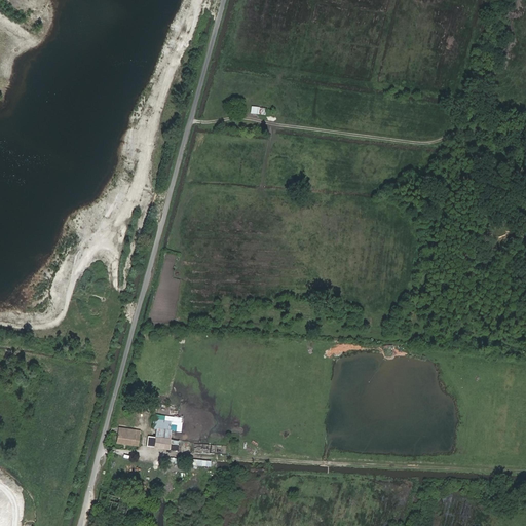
[(259,107),(252,106),(251,113),(258,114),(259,107)]
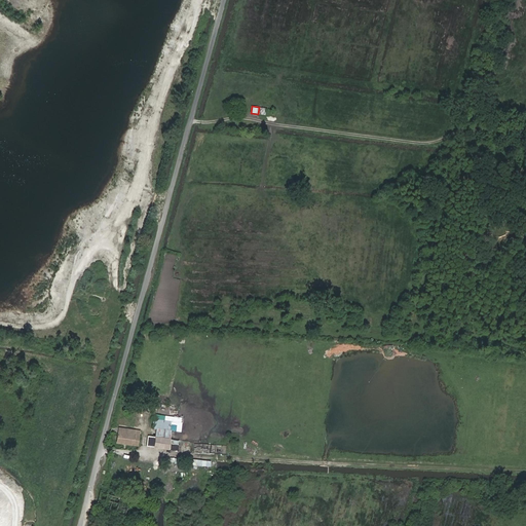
[(170,127),(174,112),(167,110),(162,125),(170,127)]
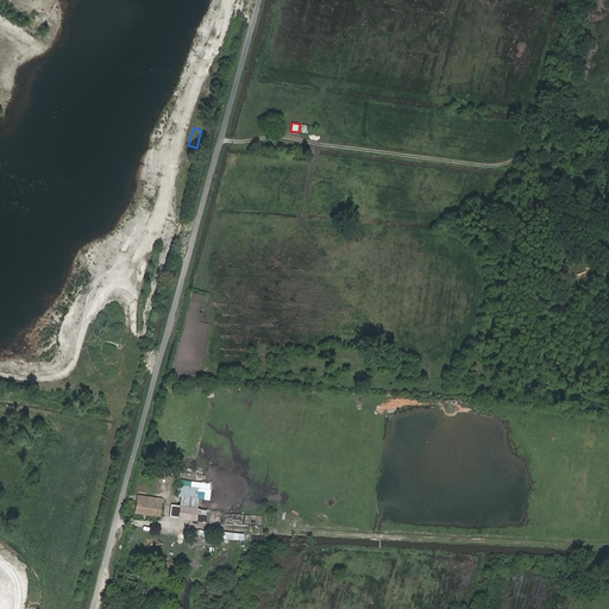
[(186,164),(181,193),(187,194),(190,165),(186,164)]
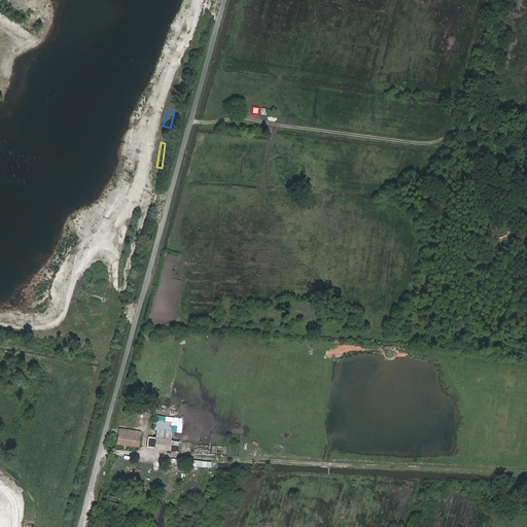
[(174,294),(178,295),(181,280),(172,279),(171,285),(175,285),(174,294)]
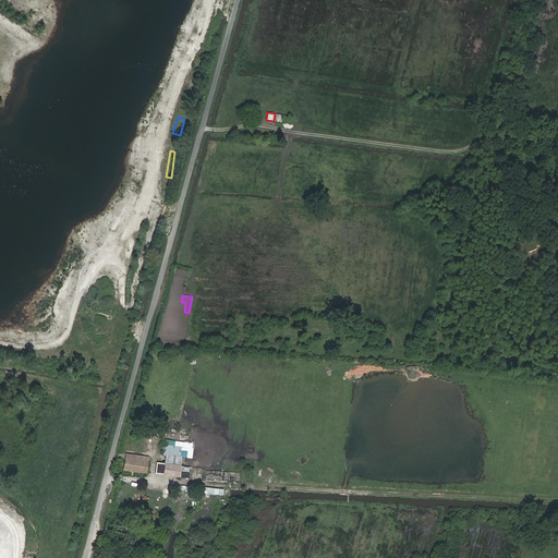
[(183,447),(162,445),(161,453),(166,455),(165,463),(157,462),(156,472),(164,473),(164,475),(189,477),(191,466),(181,465),(183,447)]
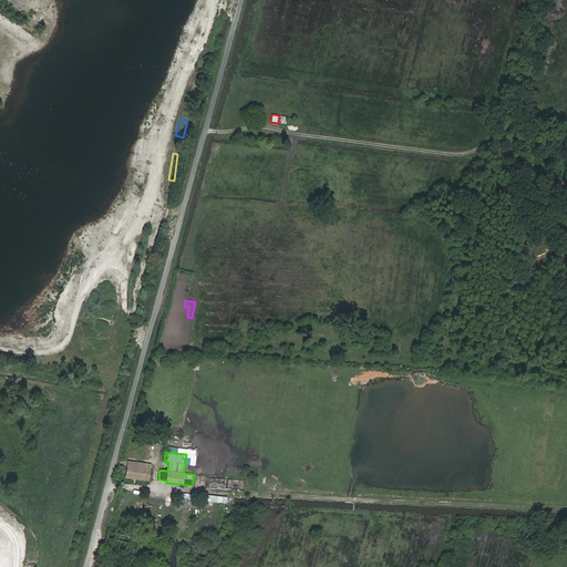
[(151,468),(127,465),(126,478),(148,481),(151,468)]
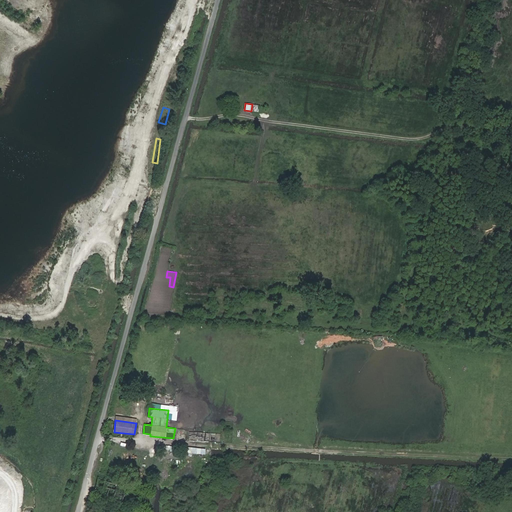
[(209,441),(209,433),(196,432),(195,435),(190,435),(190,440),(209,441)]
